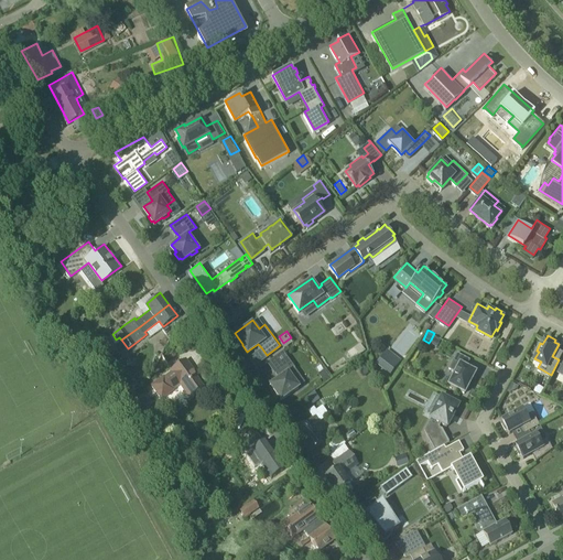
[(85,336),(80,340),(85,346),(89,342),(85,336)]
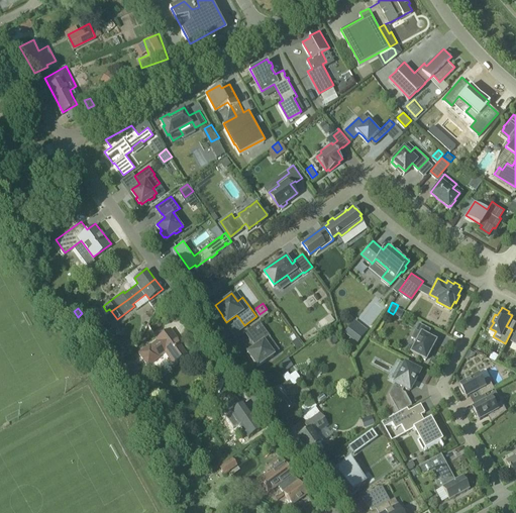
[(330,311),(325,315),(330,322),(335,318),(330,311)]
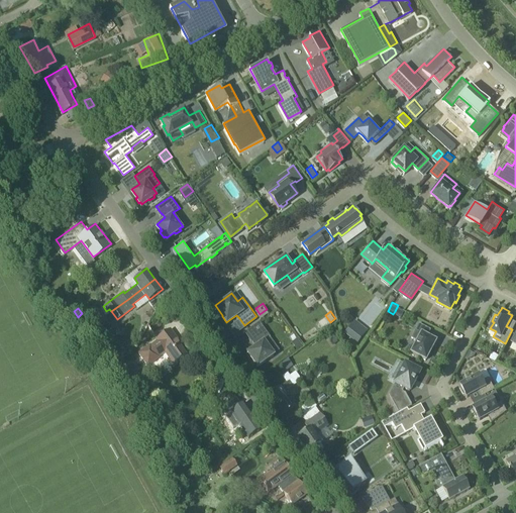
[(256,363),(258,365),(274,352),(265,339),(271,334),(260,319),(245,329),(251,338),(252,338),(256,344),(247,350),(252,357),(251,358),(254,364),(256,363)]
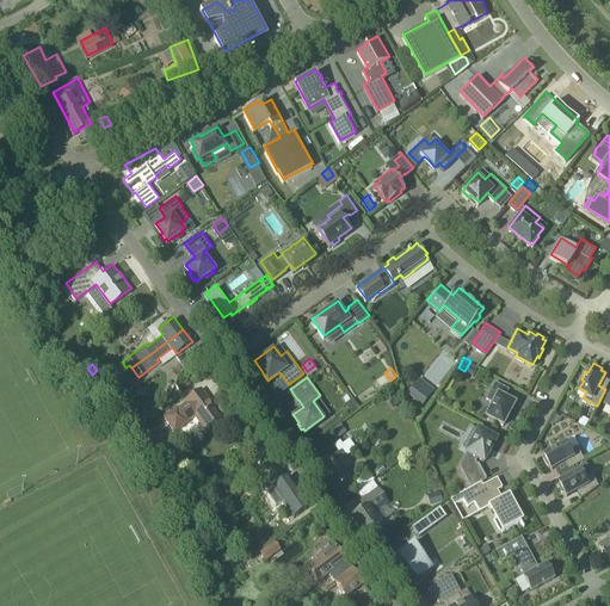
[(417,378),(407,390),(424,402),(432,390),(417,378)]
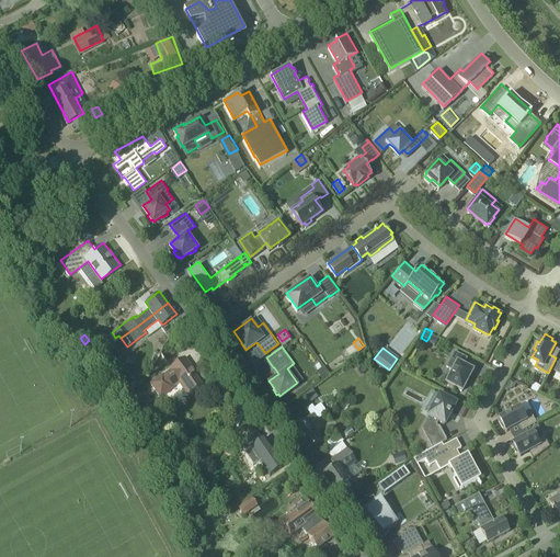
[(453,367),(446,379),(463,388),(466,382),(470,374),(473,367),(464,363),(468,355),(455,348),(446,364),(453,367)]
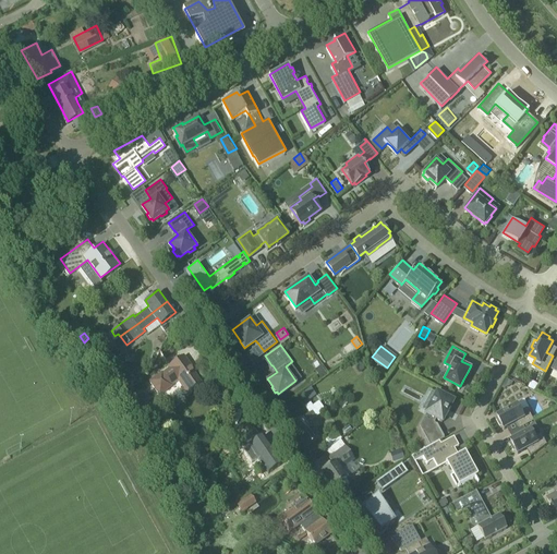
[(201,380),(194,371),(196,369),(195,369),(194,370),(190,364),(192,363),(184,352),(169,364),(170,365),(164,371),(162,370),(150,378),(160,392),(172,383),(171,382),(179,376),(188,389),(201,380)]
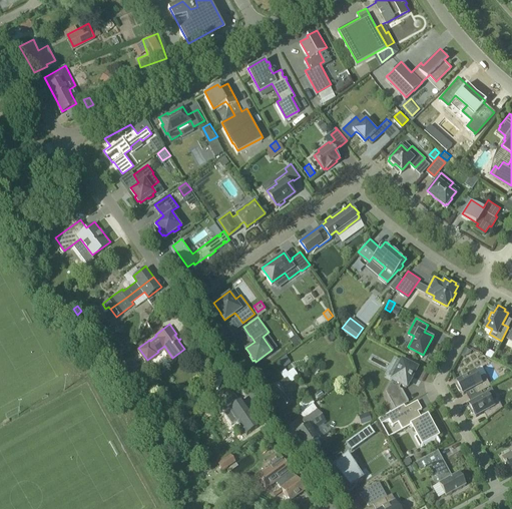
[(291,336),(290,337),(295,344),(301,340),(296,333),(295,333),(291,336)]
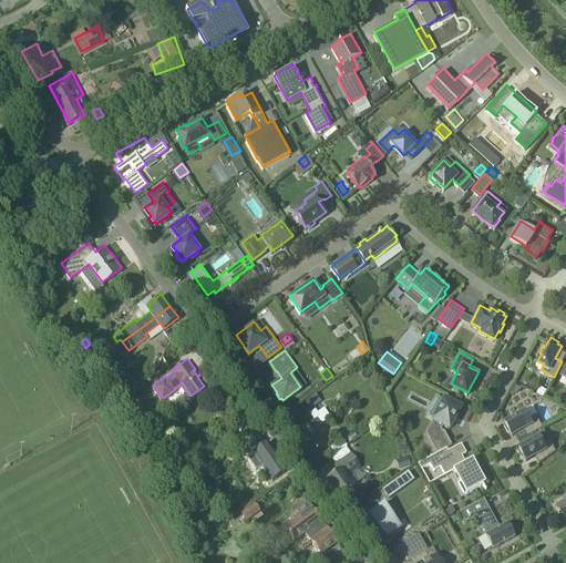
[(125,382),(123,391),(126,392),(133,393),(134,387),(134,384),(127,382),(125,382)]
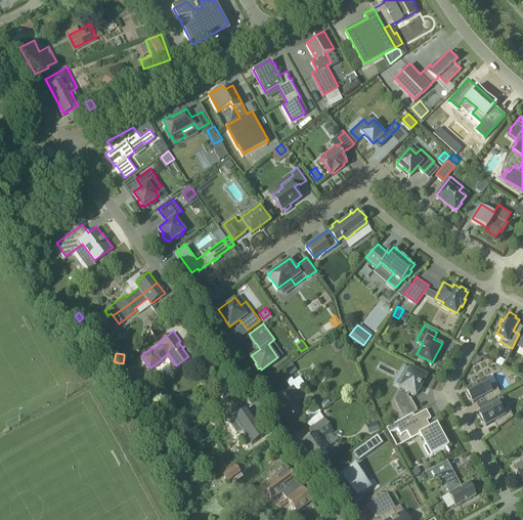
[(292,360),(286,365),(291,373),(297,367),(292,360)]
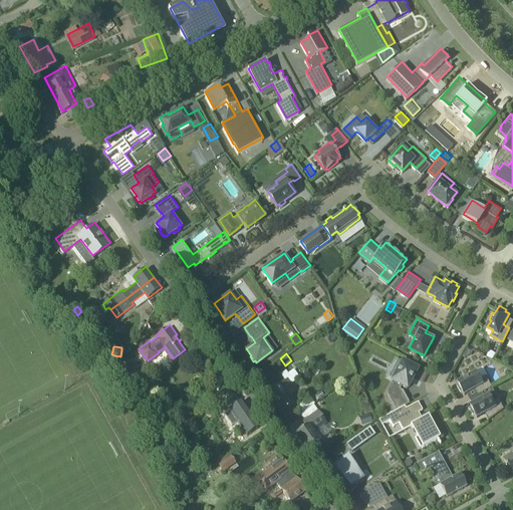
[(403,359),(393,377),(394,378),(390,387),(393,393),(390,395),(390,396),(396,407),(397,407),(397,408),(405,403),(410,401),(410,400),(404,388),(403,388),(403,387),(402,388),(401,386),(403,383),(408,386),(412,378),(415,373),(414,373),(418,366),(403,359)]
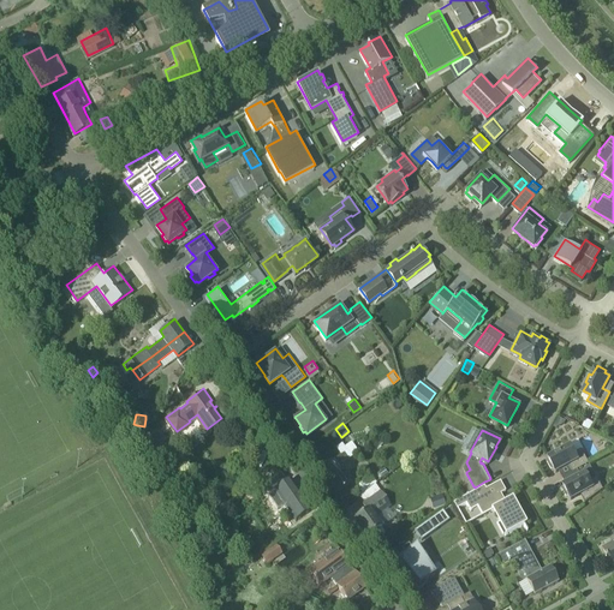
[(556,450),(550,454),(549,455),(549,456),(548,458),(552,465),(554,464),(556,468),(570,461),(573,468),(590,460),(582,446),(576,449),(572,442),(565,447),(564,444),(555,449),(556,450)]
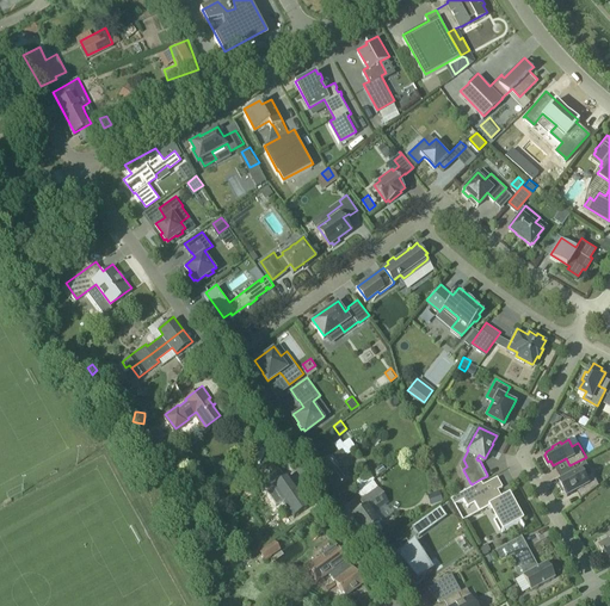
[(350,478),(339,464),(337,459),(346,452),(343,446),(316,465),(334,489),(350,478)]
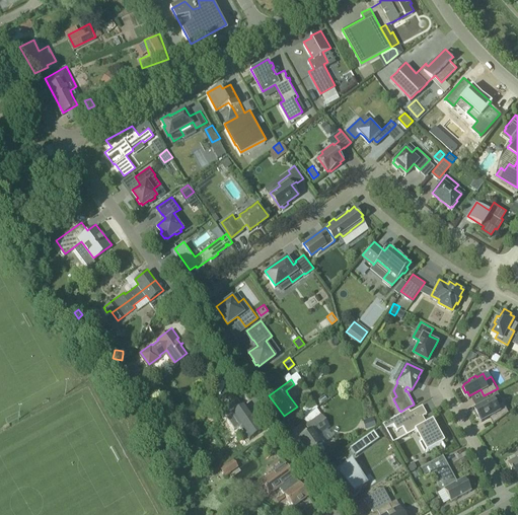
[(306,409),(317,401),(313,396),(303,403),(306,409)]
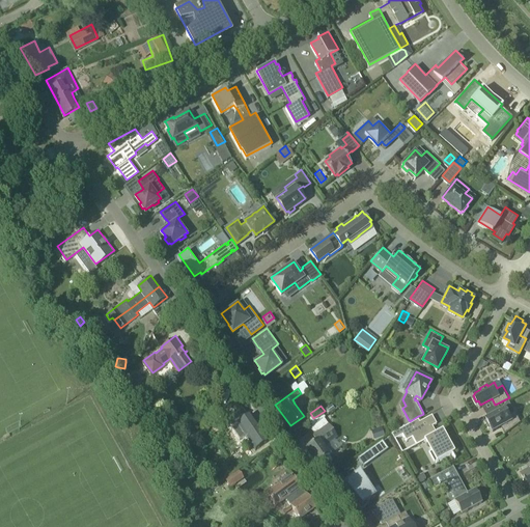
[(508,430),(508,428),(522,419),(515,409),(509,412),(506,406),(486,417),(487,418),(485,418),(490,425),(491,424),(494,428),(505,422),(508,430)]
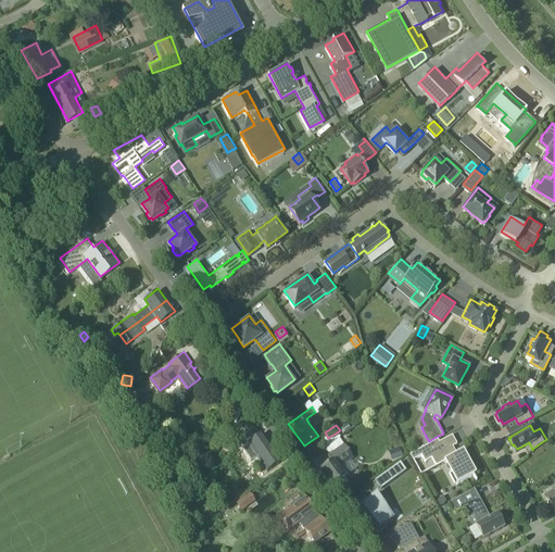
[(248,463),(254,460),(260,455),(268,468),(281,459),(262,431),(261,433),(256,427),(241,437),(241,441),(248,451),(242,454),(248,463)]
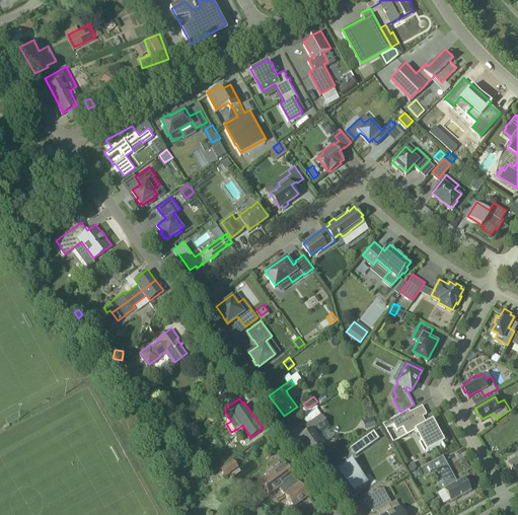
[(427,449),(442,440),(443,440),(435,426),(439,424),(435,417),(427,421),(423,414),(427,412),(423,403),(411,410),(409,407),(400,412),(387,419),(390,424),(394,422),(397,428),(410,421),(414,428),(416,428),(417,427),(429,447),(427,448),(427,449)]
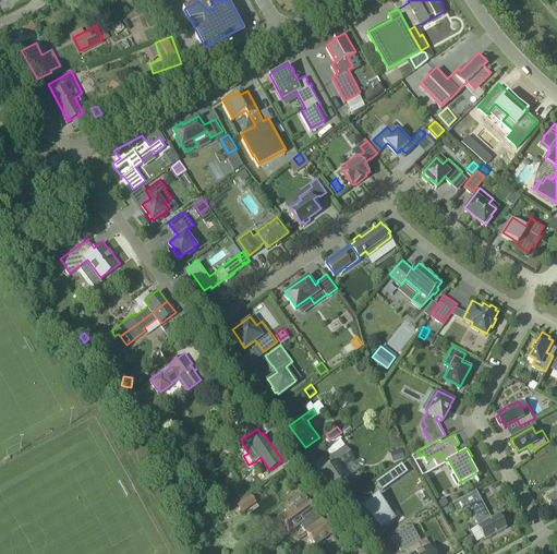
[(350,480),(347,476),(340,466),(343,464),(354,456),(346,444),(330,455),(335,460),(322,470),(333,486),(340,481),(342,485),(346,485),(349,483),(350,480)]
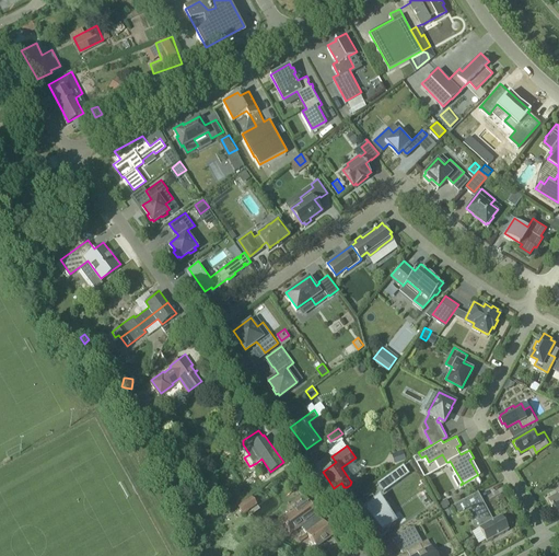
[(403,447),(392,451),(395,460),(406,455),(403,447)]
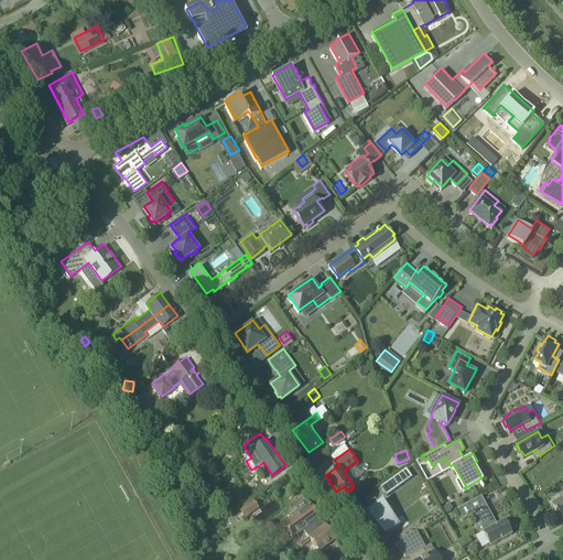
[(393,475),(380,484),(387,493),(399,484),(393,475)]
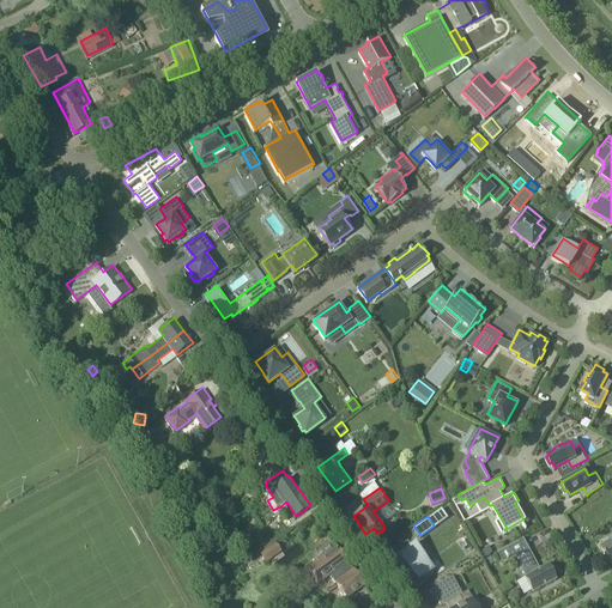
[(523,535),(497,549),(503,560),(516,553),(527,572),(525,575),(533,590),(557,577),(549,560),(539,566),(528,546),(529,546),(523,535)]
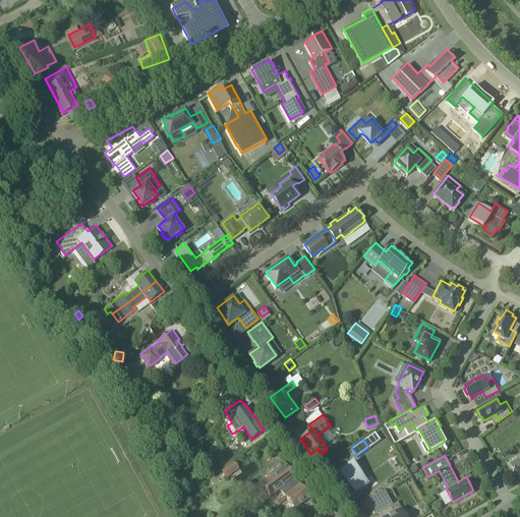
[(369,482),(353,459),(349,462),(347,458),(340,463),(343,466),(338,470),(349,485),(347,487),(347,486),(346,487),(354,498),(362,492),(361,492),(360,490),(369,482)]
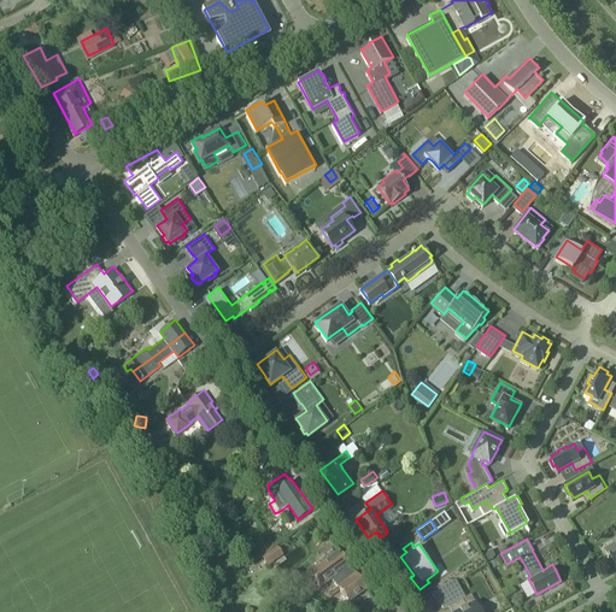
[(277,543),(262,554),(268,563),(283,552),(277,543)]
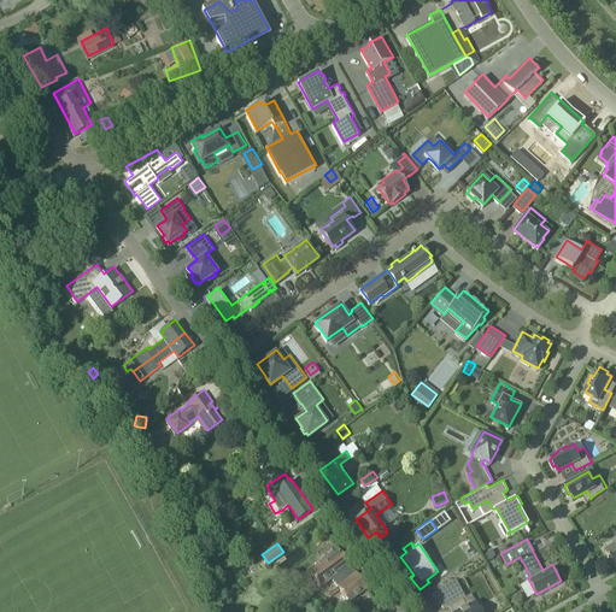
[(487,552),(486,553),(488,559),(494,555),(493,554),(496,553),(493,547),(486,551),(487,552)]
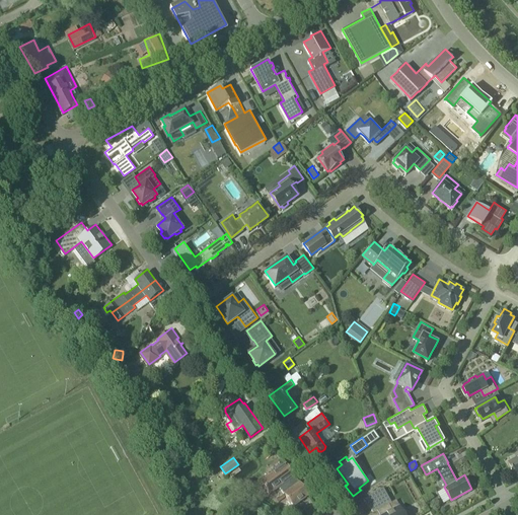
[(294,504),(309,493),(300,481),(294,473),(295,473),(286,462),(261,481),(270,492),(274,489),(280,485),(285,491),(294,504)]
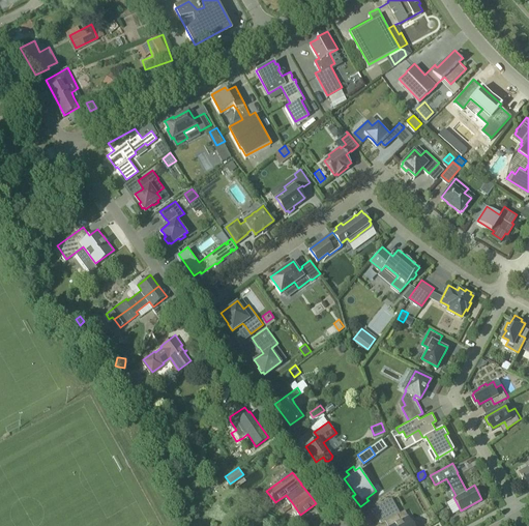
[(398,513),(401,510),(392,496),(372,507),(381,521),(385,519),(389,525),(388,525),(414,525),(409,515),(402,519),(398,513)]
